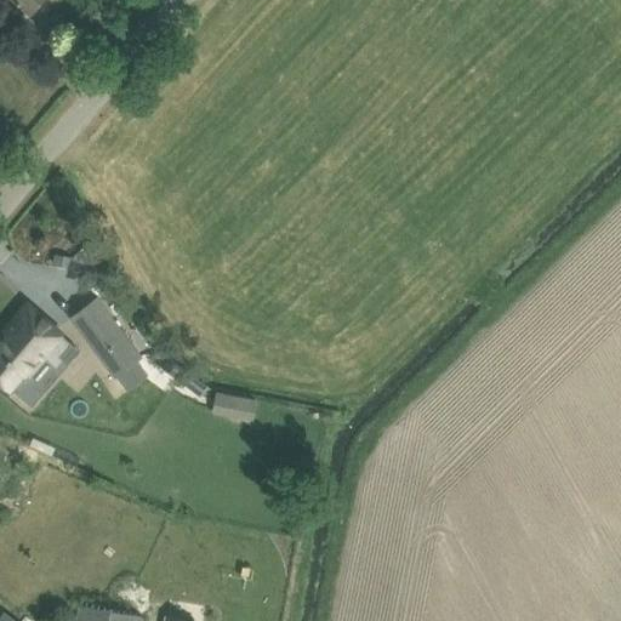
[(13,0),(32,15),(43,0),(13,0)]
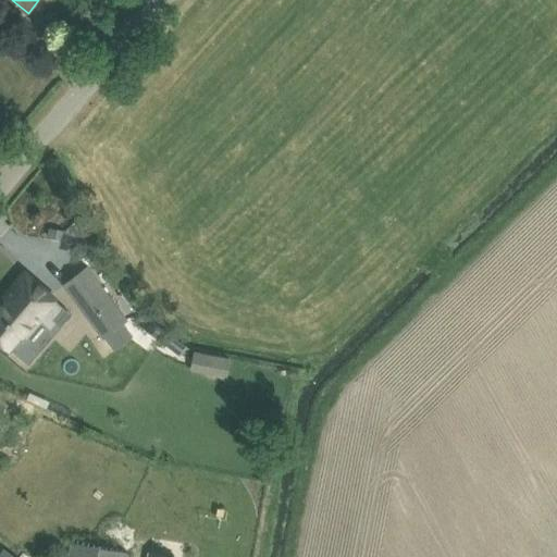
[(50,229),(48,237),(64,240),(65,232),(50,229)]
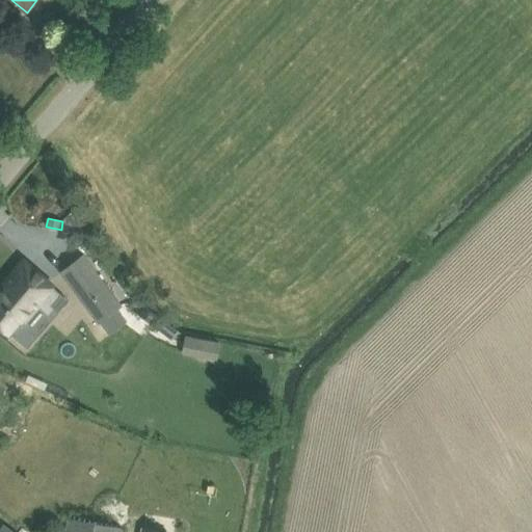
[(83,257),(62,271),(100,321),(121,307),(83,257)]
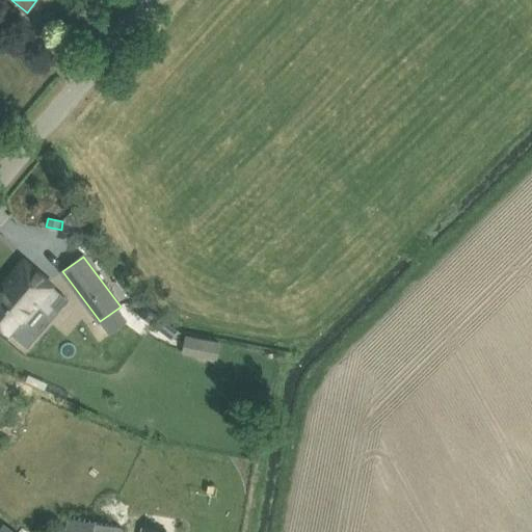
[(54,286),(24,259),(8,276),(10,278),(0,290),(0,326),(10,336),(23,321),(26,324),(41,308),(49,315),(64,297),(53,287),(54,286)]
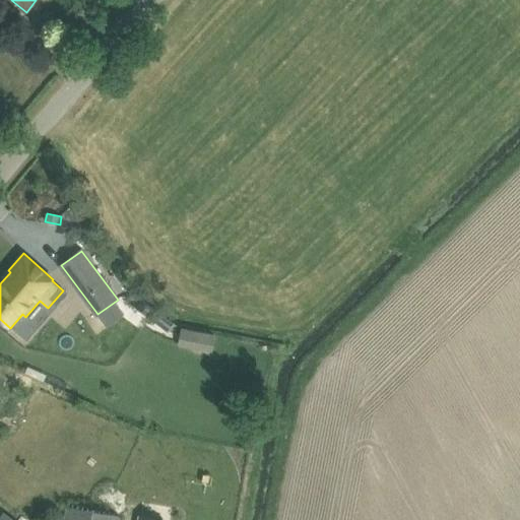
[(184,329),(181,345),(196,348),(199,332),(184,329)]
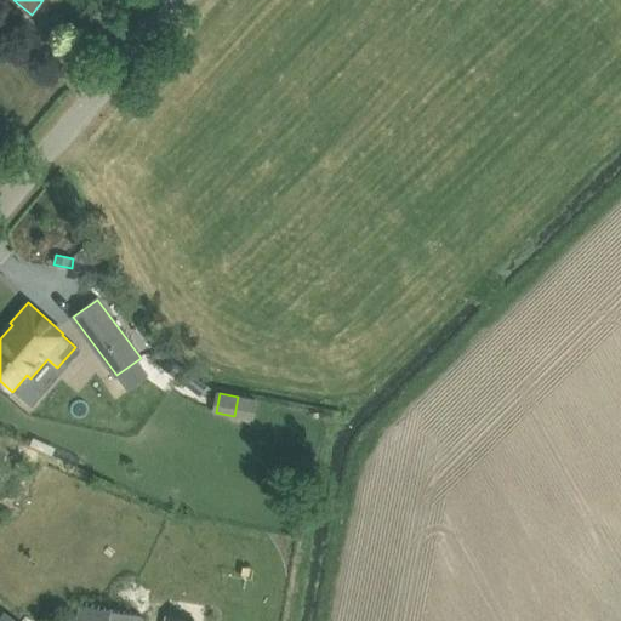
[(80,620),(141,620),(143,615),(84,604),(80,620)]
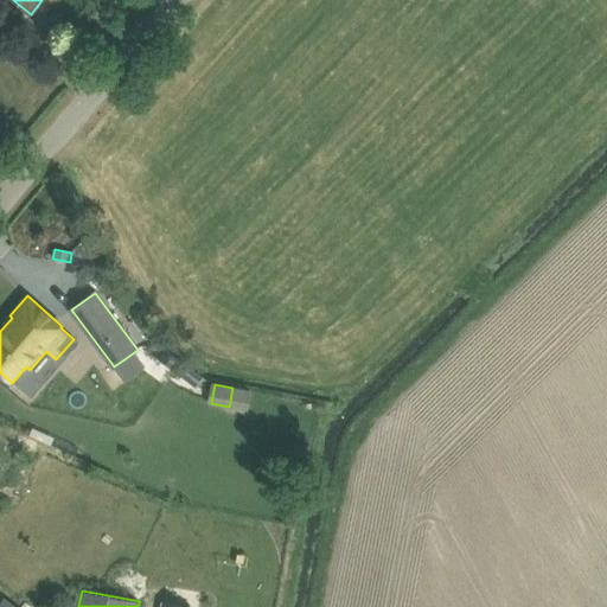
All buildings are outlined.
